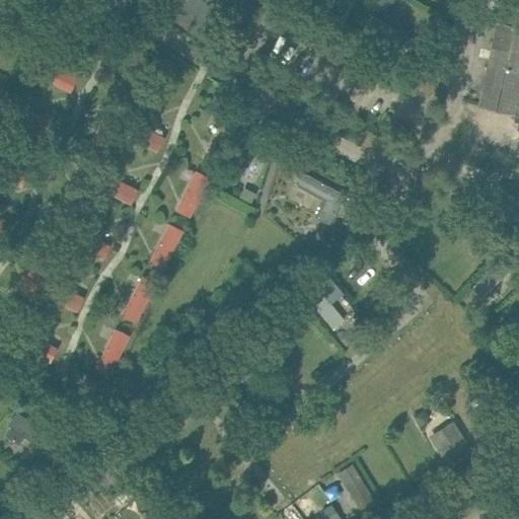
[(244,0),(223,0),(240,9),(244,0)]
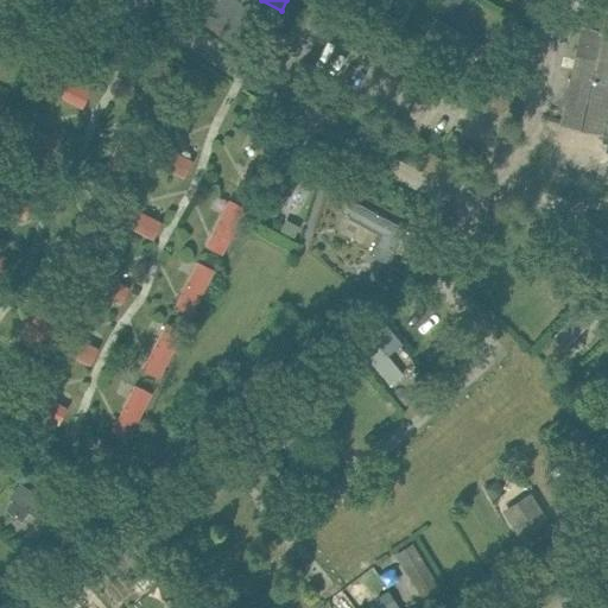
[(607,11),(576,4),(574,17),(584,19),(561,125),(607,135),(607,11)]
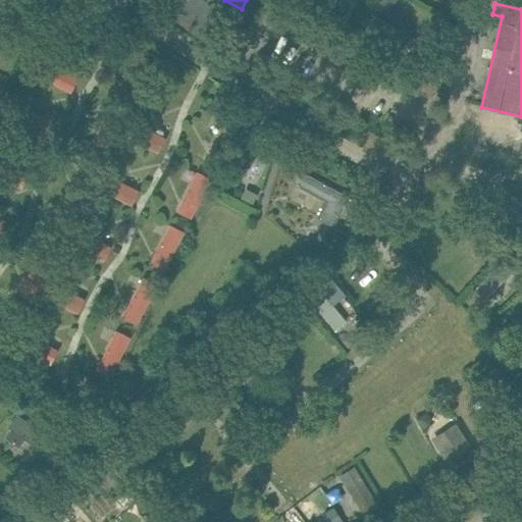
[(365,32),(405,55),(415,39),(374,15),(365,32)]
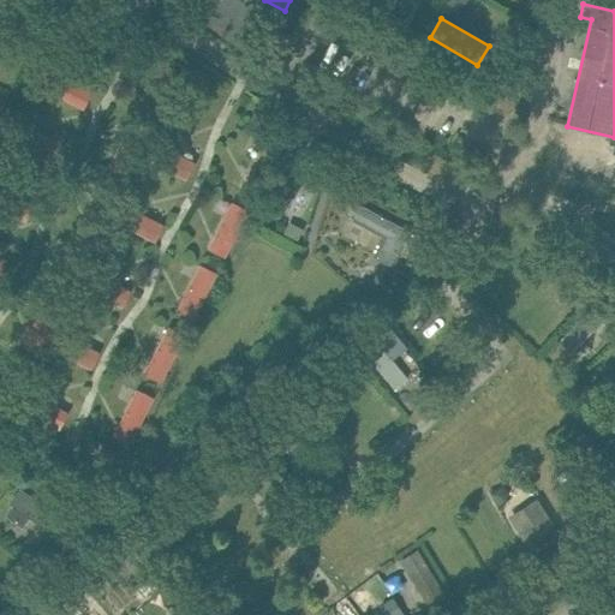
[(45,90),(83,109),(91,91),(54,72),(45,90)]
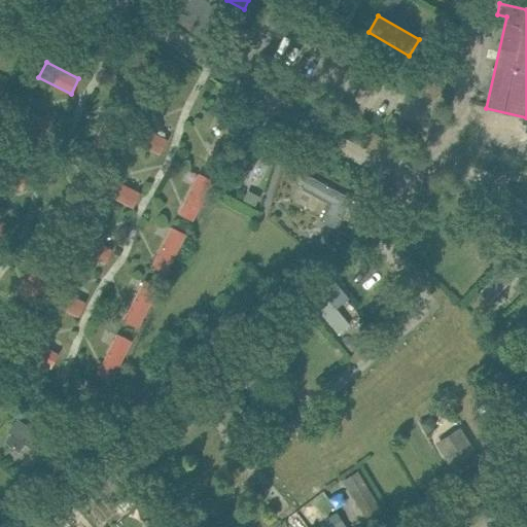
[(22,108),(13,124),(47,141),(56,126),(22,108)]
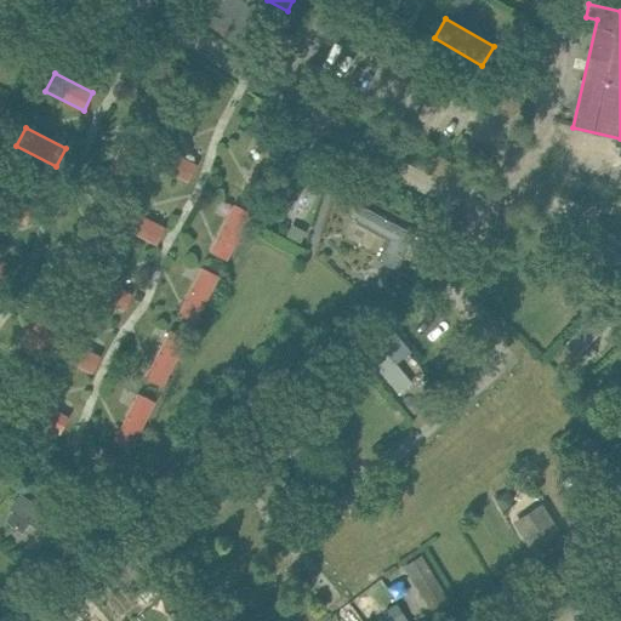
[(110,167),(130,176),(148,137),(130,127),(110,167)]
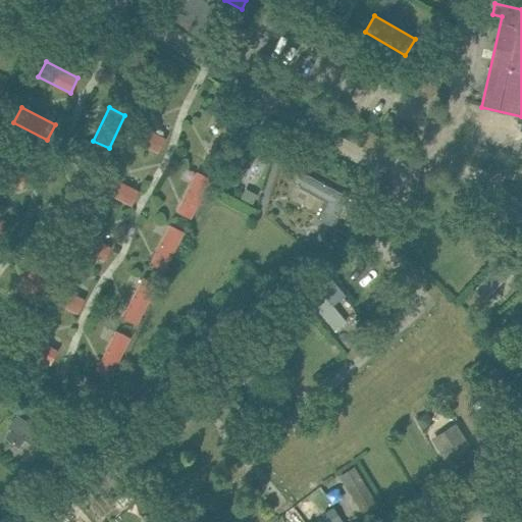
[(204,159),(219,167),(240,126),(224,119),(204,159)]
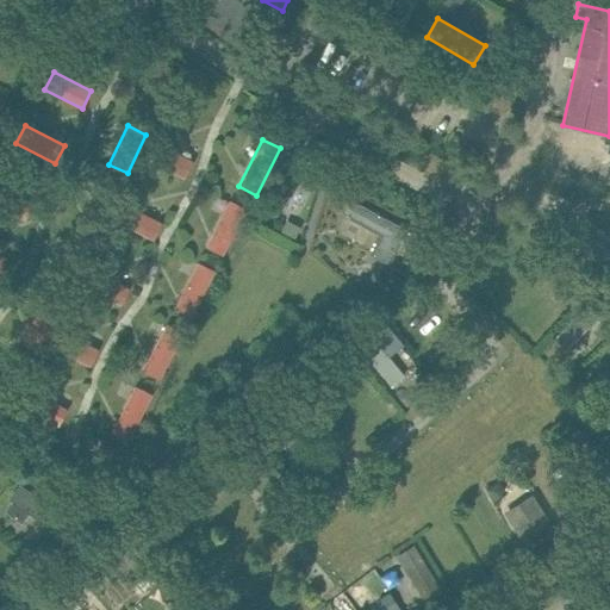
[(156,143),(148,160),(185,179),(193,162),(156,143)]
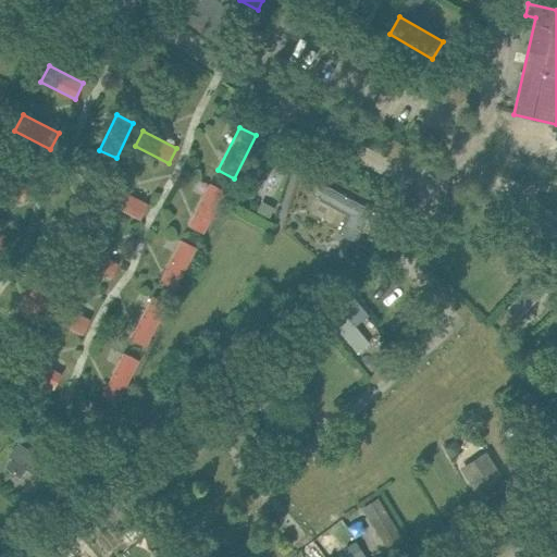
[(243,185),(257,193),(274,157),(260,150),(243,185)]
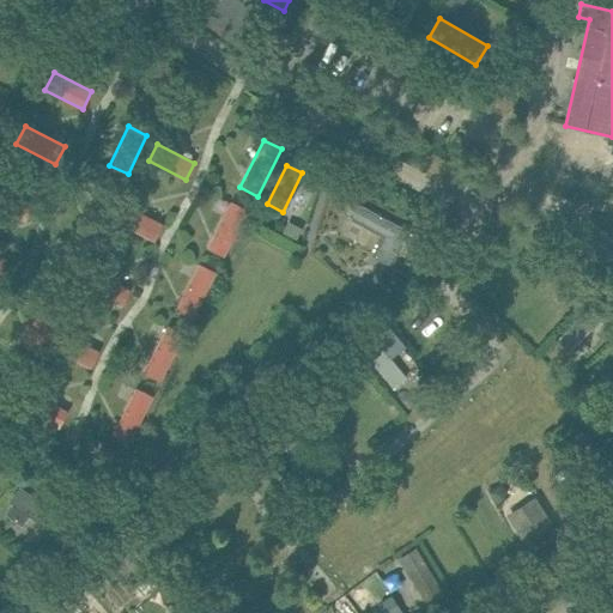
[(372,255),(392,266),(411,231),(356,201),(346,218),(382,237),(372,255)]
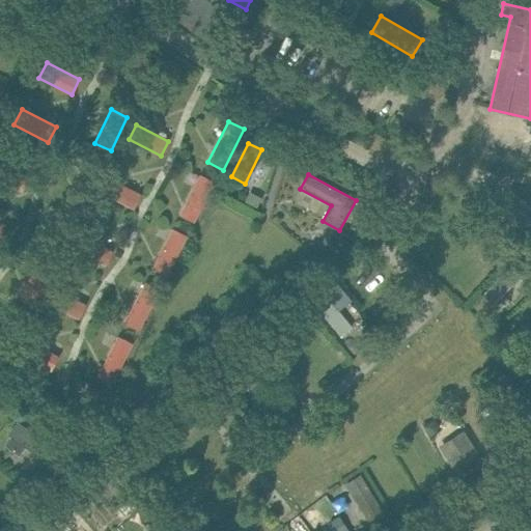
[(180,215),(196,222),(216,183),(200,175),(180,215)]
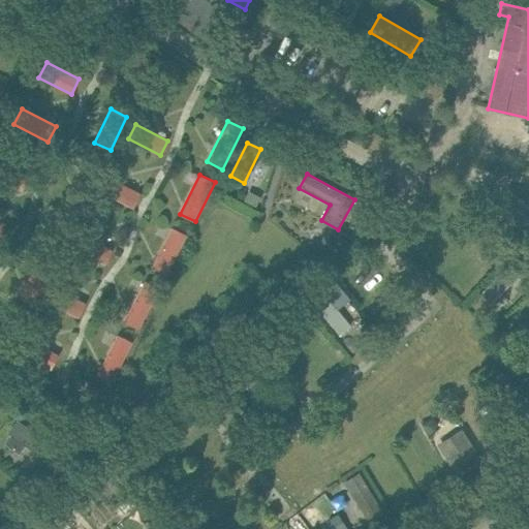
[(110,178),(101,193),(133,209),(142,193),(110,178)]
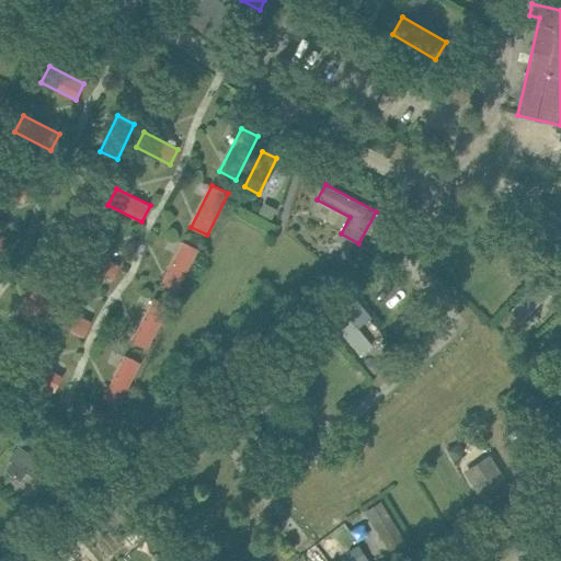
[(264,203),(260,213),(272,218),(276,208),(264,203)]
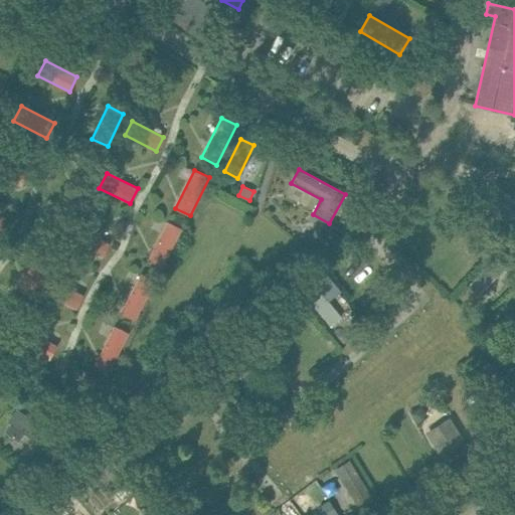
[(147,261),(162,268),(182,229),(168,222),(147,261)]
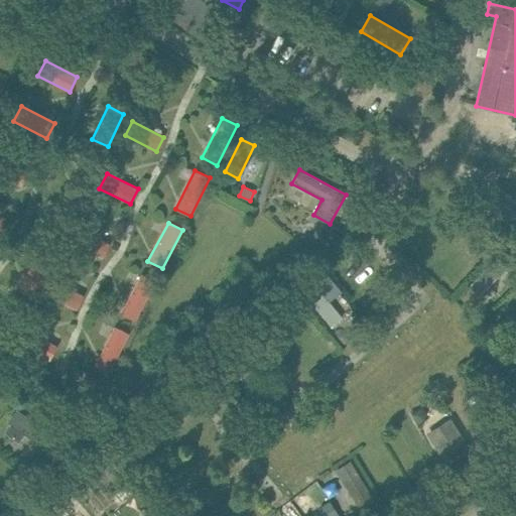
[(78,228),(71,242),(103,258),(110,244),(78,228)]
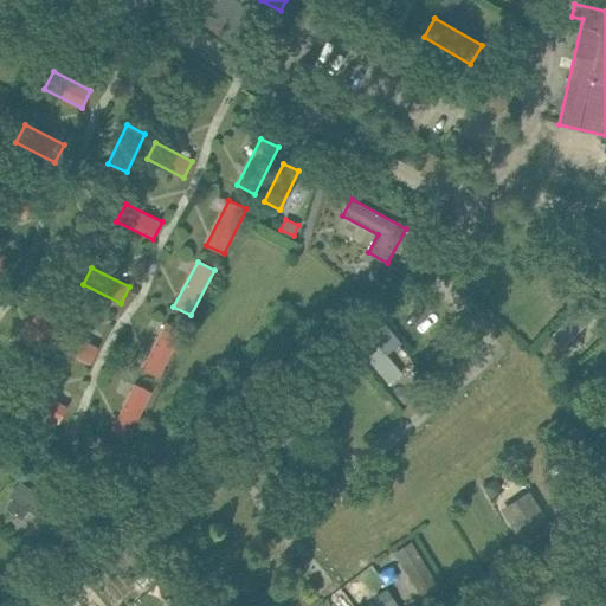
[(25,334),(40,342),(59,304),(44,295),(25,334)]
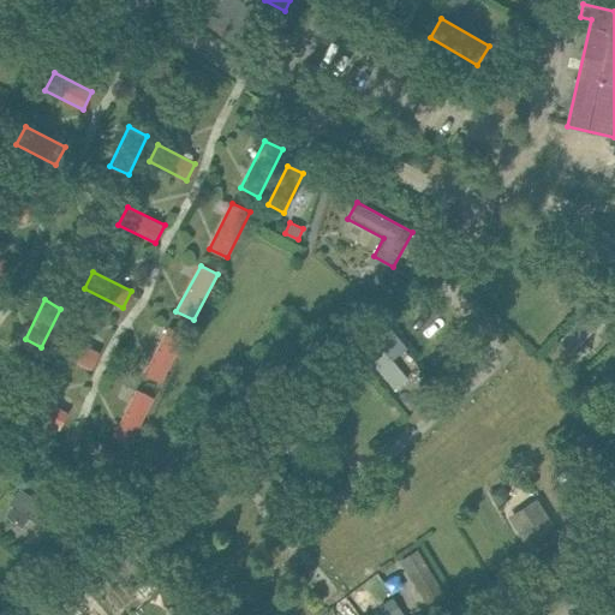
[(144,374),(162,383),(186,336),(168,327),(144,374)]
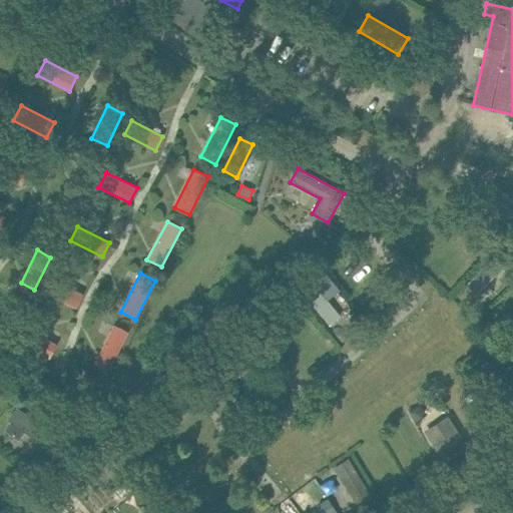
[(306,296),(330,326),(341,316),(328,300),(339,290),(329,277),(306,296)]
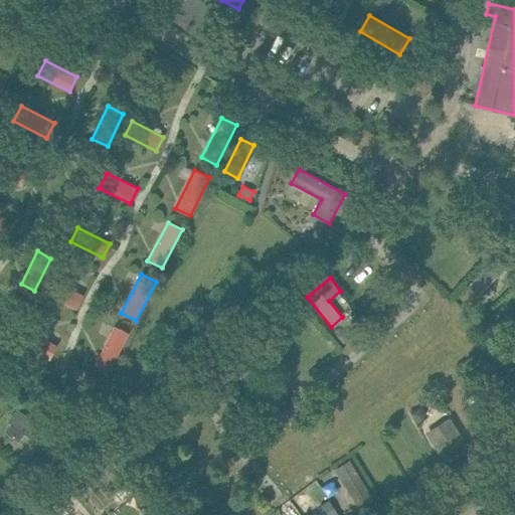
[(44,295),(76,310),(83,294),(51,279),(44,295)]
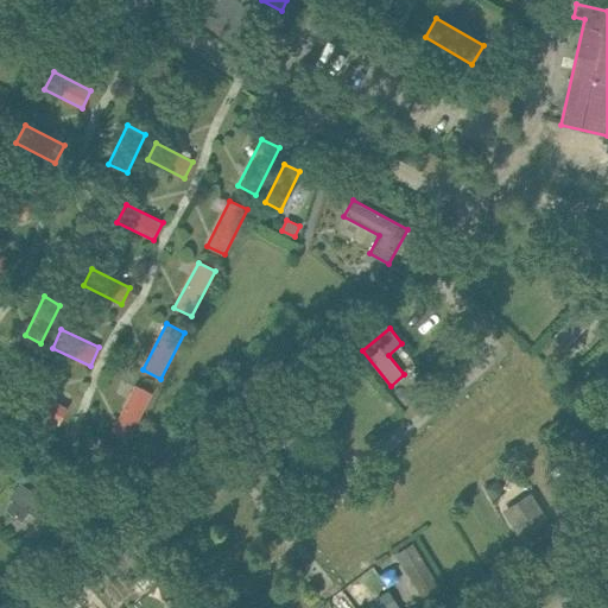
[(153,393),(135,385),(112,431),(130,439),(153,393)]
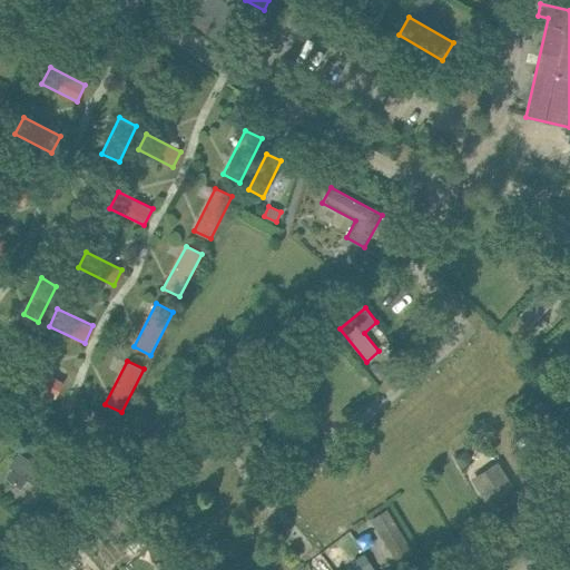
[(64,383),(28,364),(20,381),(55,400),(64,383)]
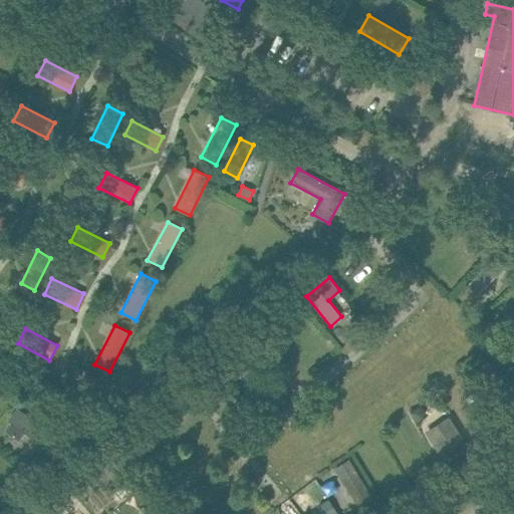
[(318,344),(327,354),(337,346),(327,335),(318,344)]
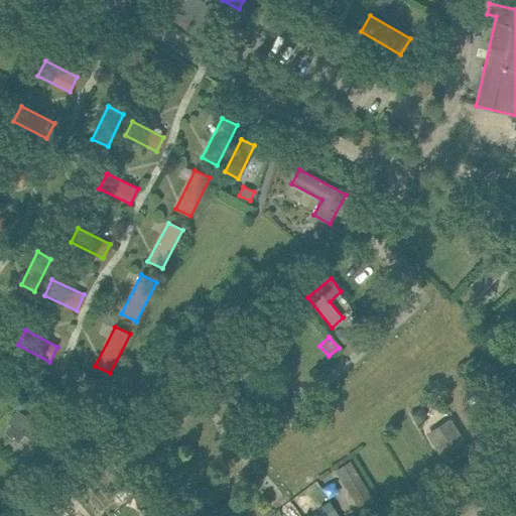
[(84,424),(105,384),(80,374),(75,383),(85,388),(70,417),(84,424)]
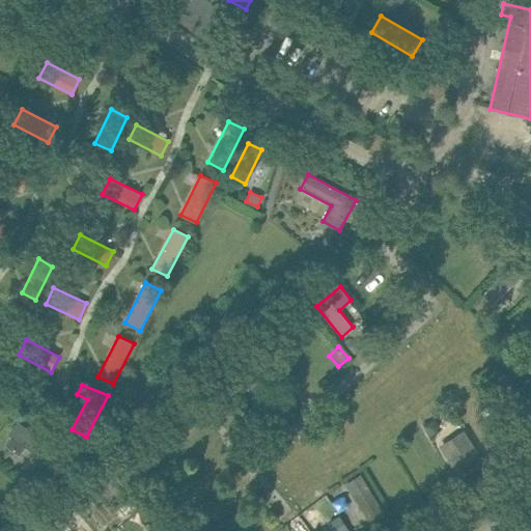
[(255,402),(267,406),(272,396),(266,388),(255,392),(255,402)]
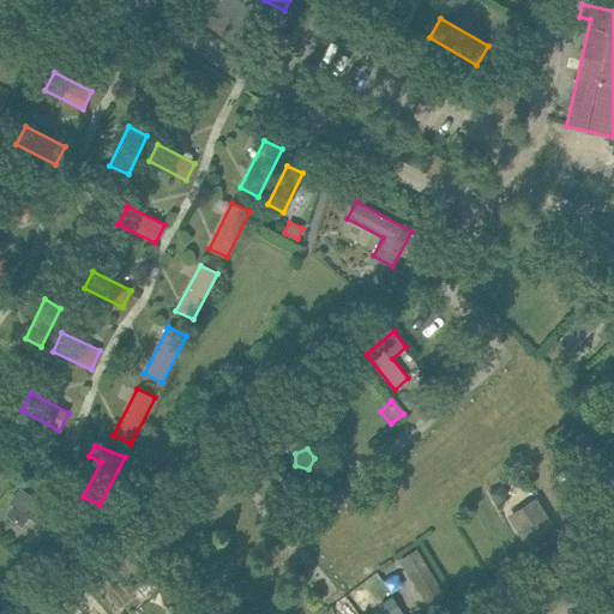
[(64,518),(20,487),(7,504),(12,507),(6,516),(22,527),(28,518),(52,535),(64,518)]
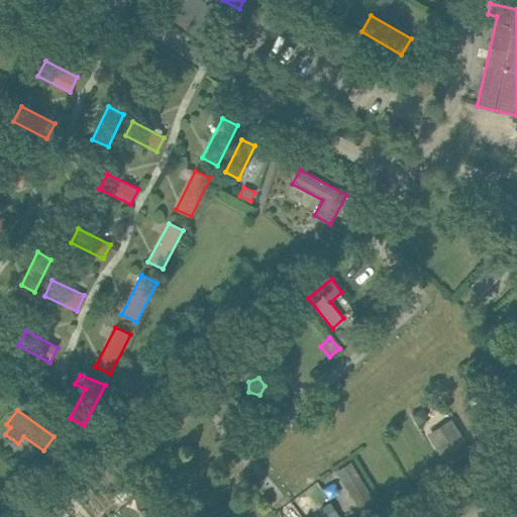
[(474,452),(451,419),(427,434),(448,469),(474,452)]
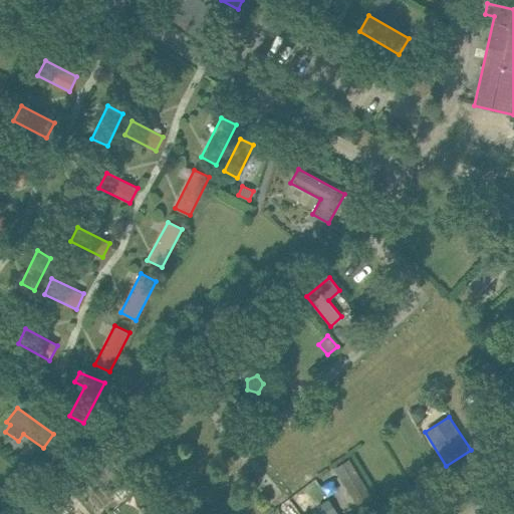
[(320,467),(320,483),(349,483),(349,466),(320,467)]
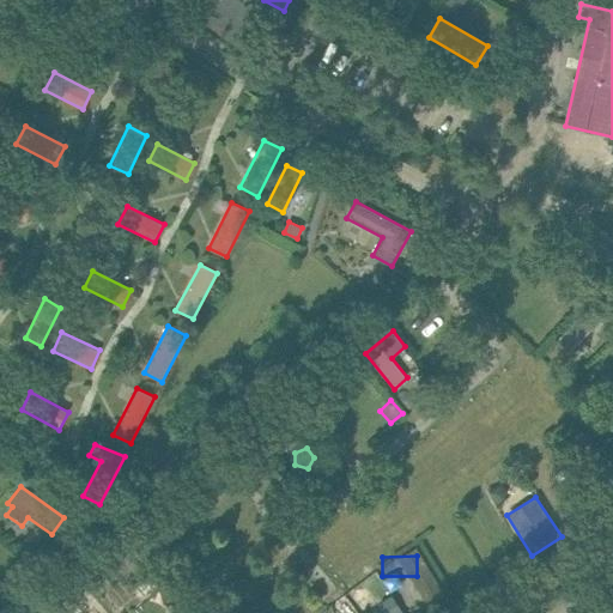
[(393,596),(380,605),(384,612),(400,612),(402,612),(393,596)]
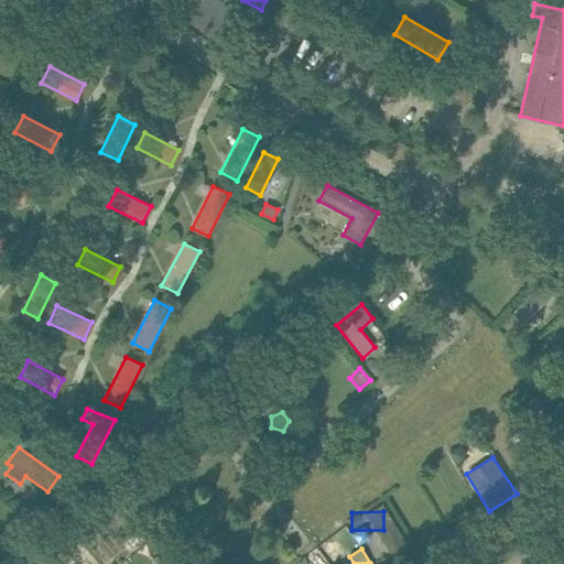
[(62,563),(51,552),(38,563),(62,563)]
